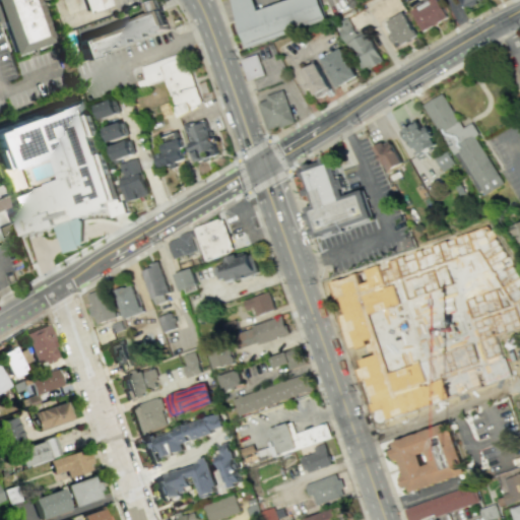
[(0,0),(0,26),(11,57),(55,41),(39,0),(0,0)]
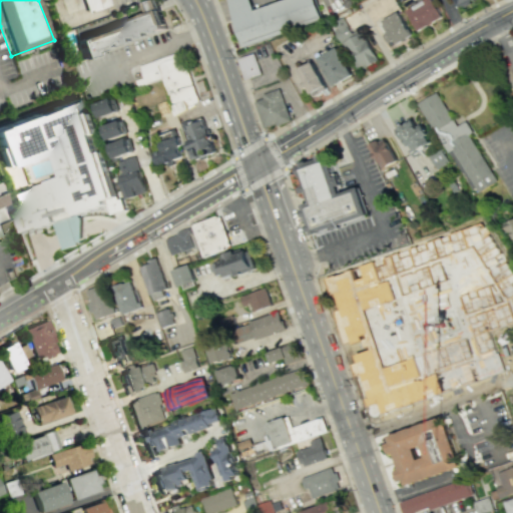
[(163,30),(153,0),(150,0),(141,4),(145,16),(73,42),(79,60),(163,30)]
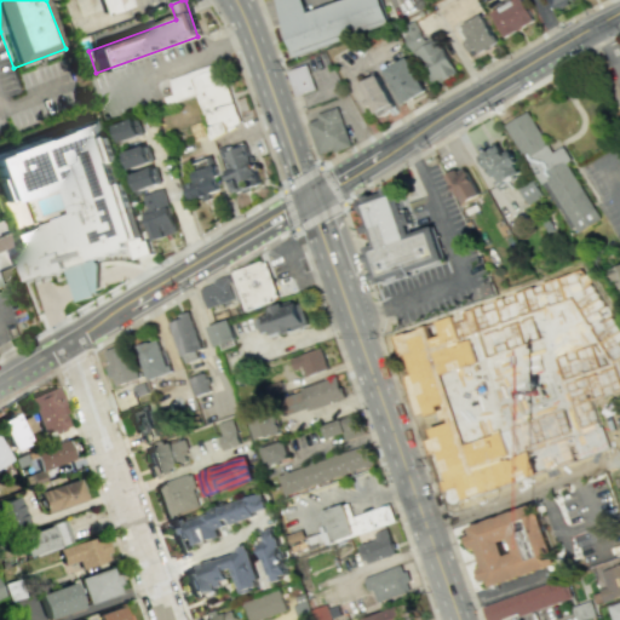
[(99,0),(104,15),(131,6),(128,0),(99,0)]
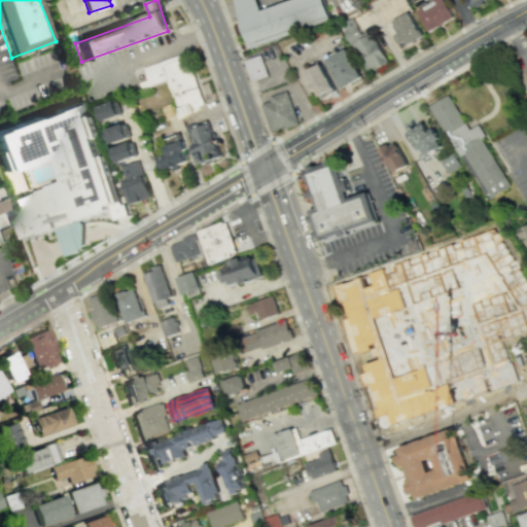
[(329,21),(322,0),(291,0),(259,11),(255,0),(233,0),(250,48),(329,21)]
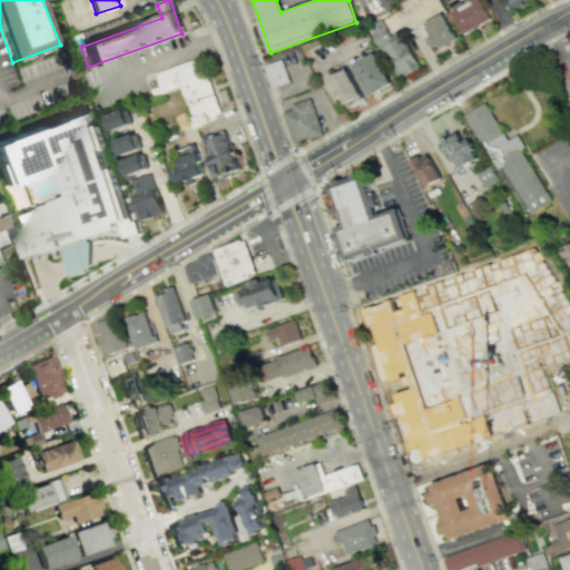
[(470,0),(450,12),(463,36),(490,20),(477,0),(470,0)]
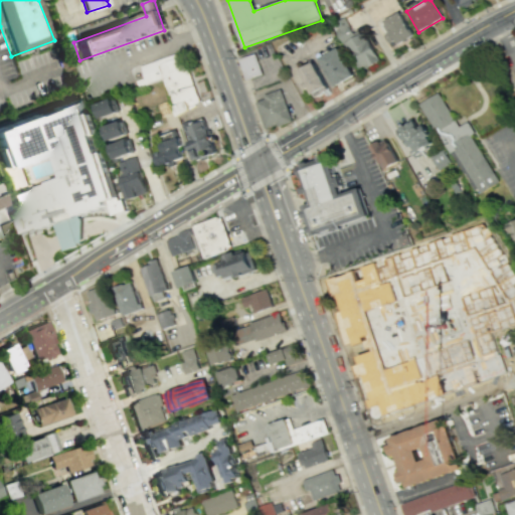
[(455,0),(460,8),(475,0),(455,0)]
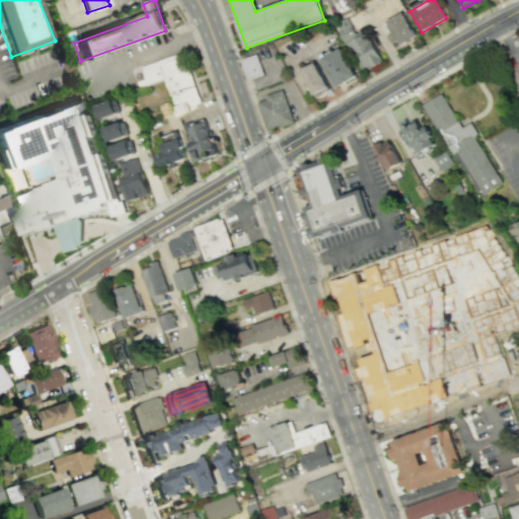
[(385,20),(392,31),(387,34),(394,47),(404,40),(405,42),(410,40),(409,39),(416,34),(412,27),(411,28),(400,11),(385,20)]
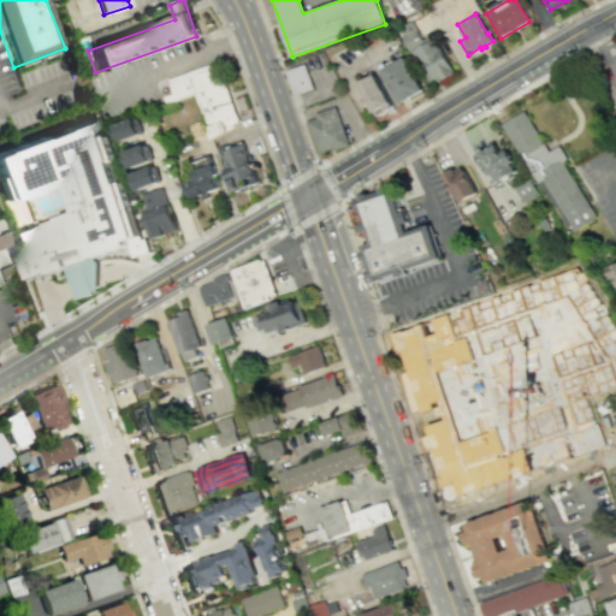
[(410,52),(430,87),(454,75),(433,37),(430,40),(427,35),(421,39),(410,19),(396,28),(409,53),(410,52)]
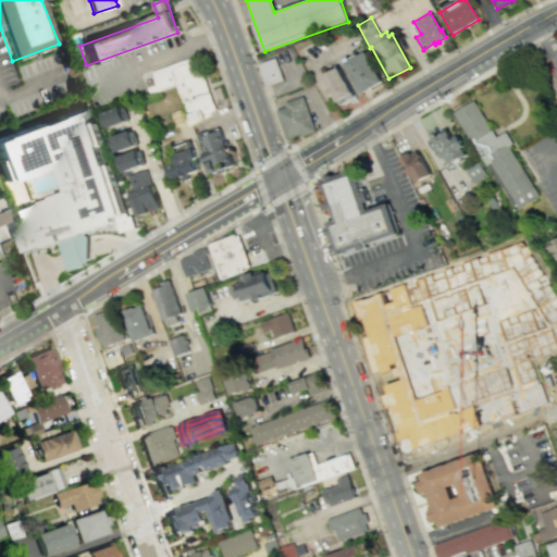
[(366,51),(345,62),(362,93),(382,82),(366,51)]
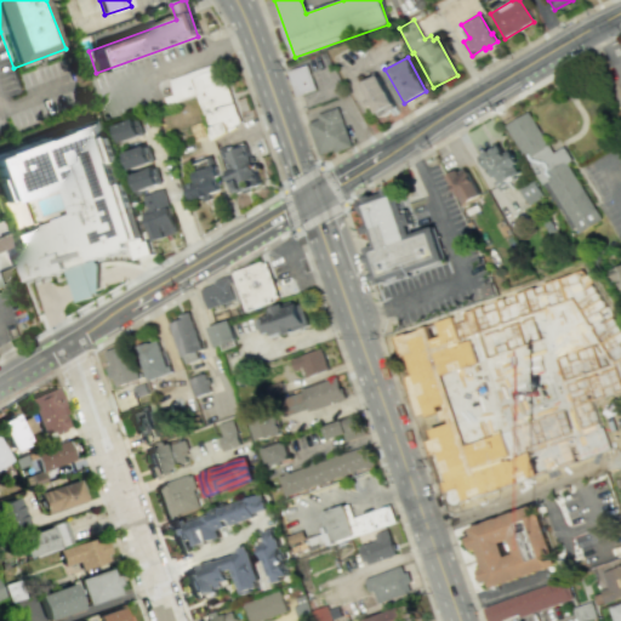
[(220,61),(170,79),(175,92),(165,96),(167,104),(198,93),(206,119),(191,125),(195,141),(212,135),(214,140),(243,123),(220,61)]
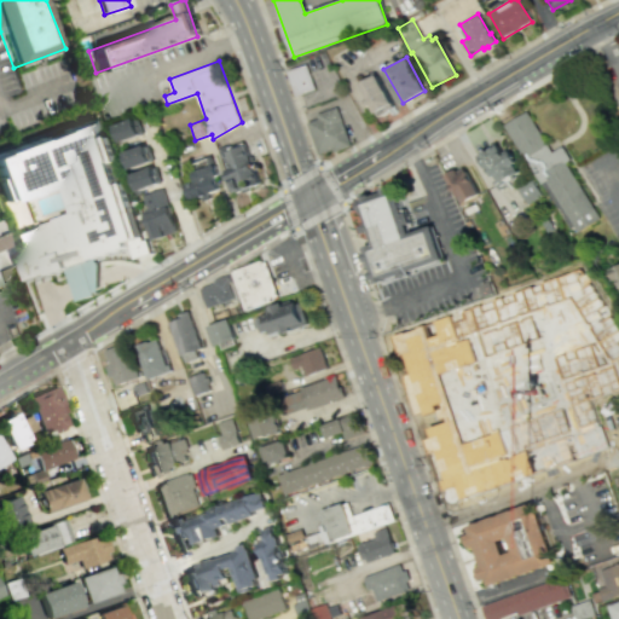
[(295,96),(313,88),(305,64),(285,70),(295,96)]
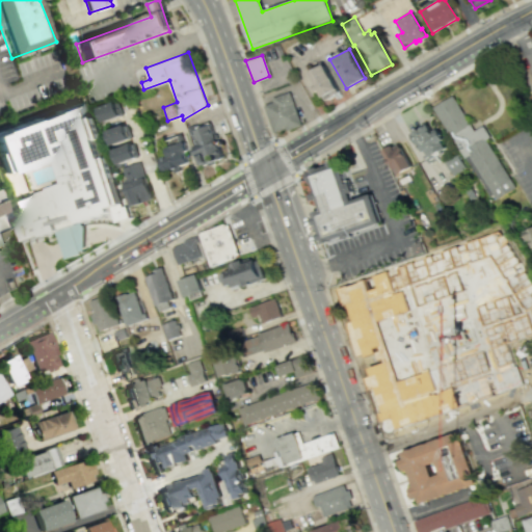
[(324,101),(318,90),(317,90),(314,84),(315,83),(308,70),(322,61),(340,92),(324,101)]
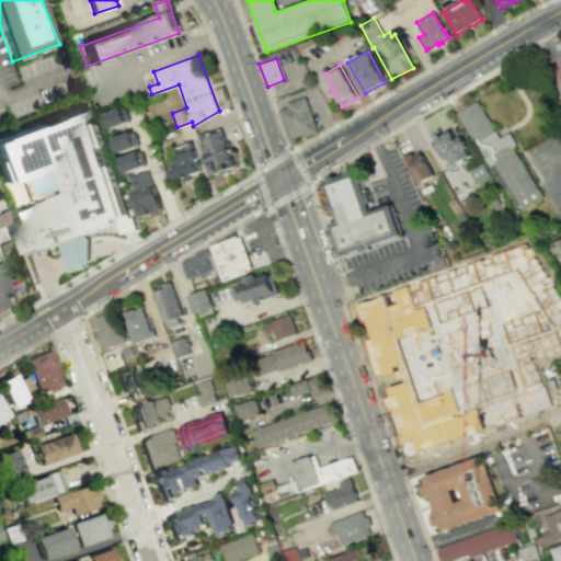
[(305,96),(285,103),(287,106),(276,111),(287,139),(300,135),(301,137),(317,132),(317,130),(305,96)]
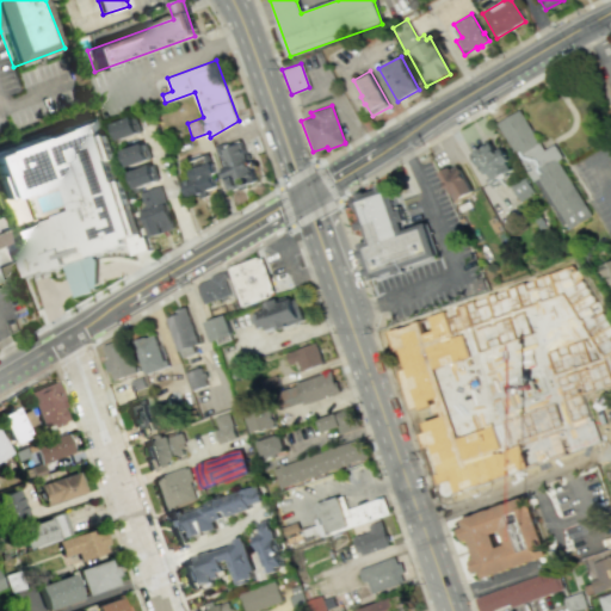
[(560,226),(565,223),(569,229),(591,215),(556,160),(561,158),(553,143),(543,149),(517,109),(495,122),(560,226)]
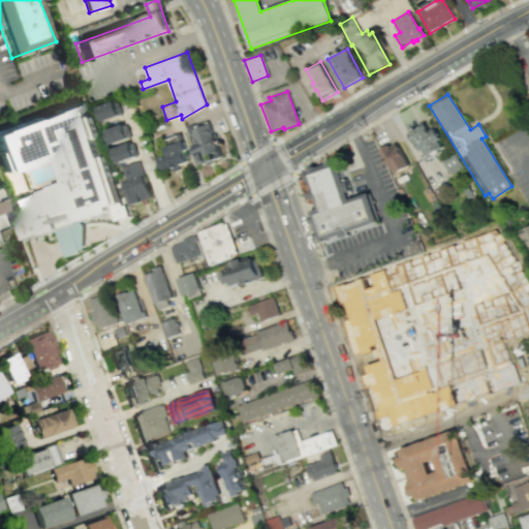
[(0,176),(0,127),(79,98),(86,117),(89,116),(121,206),(124,205),(128,216),(114,221),(111,212),(83,221),(86,224),(87,225),(86,235),(86,248),(82,250),(83,252),(68,257),(63,243),(59,230),(47,236),(44,231),(35,235),(22,240),(0,176)]
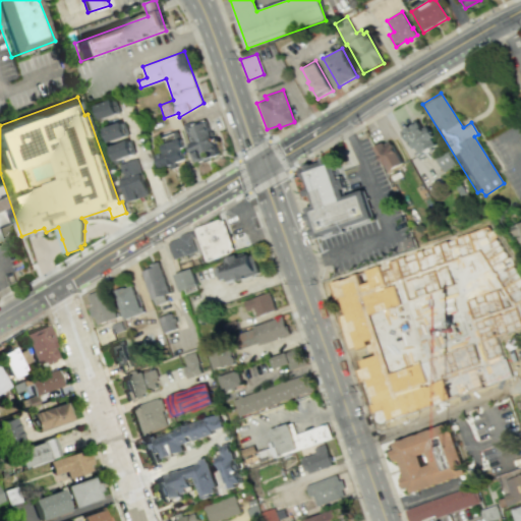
[(120,113),(115,99),(98,105),(103,119),(120,113)]
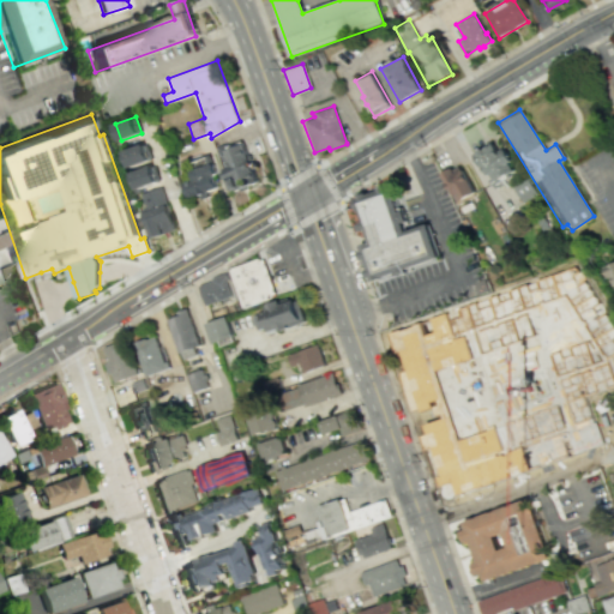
[(233,192),(241,188),(242,191),(250,188),(248,186),(258,182),(242,139),(229,144),(228,142),(216,146),(233,192)]
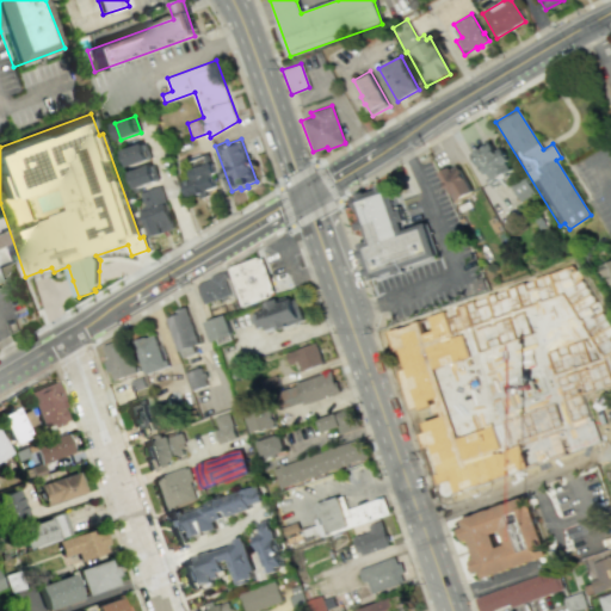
[(470,152),(491,140),(495,147),(499,144),(507,159),(505,161),(510,170),(505,172),(506,174),(500,178),(501,181),(489,189),(482,179),(486,177),(477,162),(475,164),(470,156),(473,155),(470,152)]
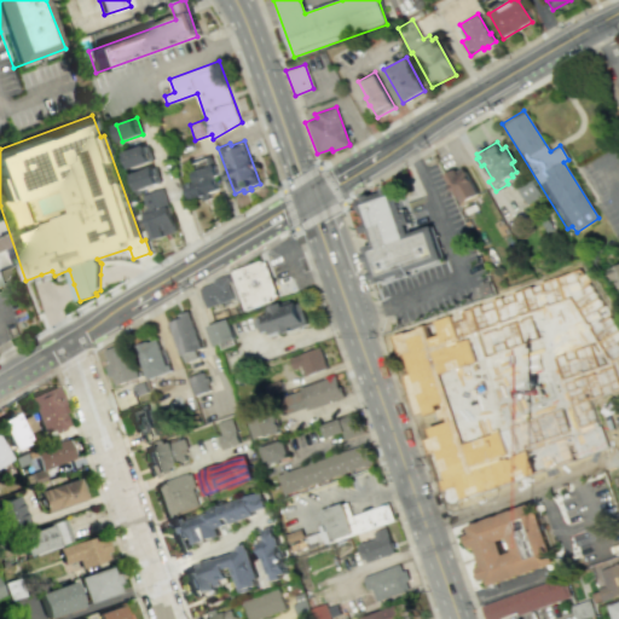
[(145,145),(151,162),(132,169),(126,152),(145,145)]
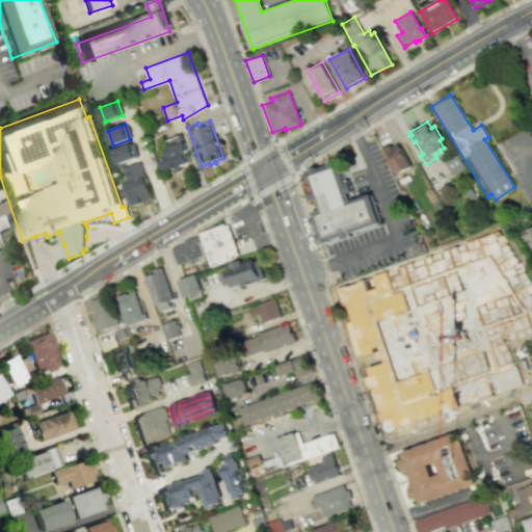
[(185,140),(165,148),(168,155),(160,158),(164,170),(173,167),(175,171),(181,169),(180,166),(189,162),(185,153),(188,151),(185,140)]
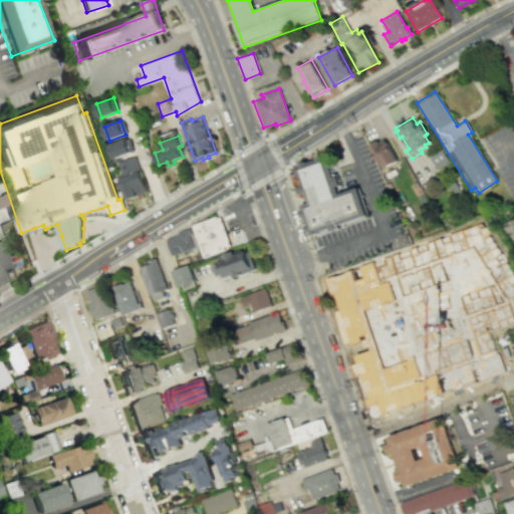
[(133,152),(127,139),(110,145),(115,158),(133,152)]
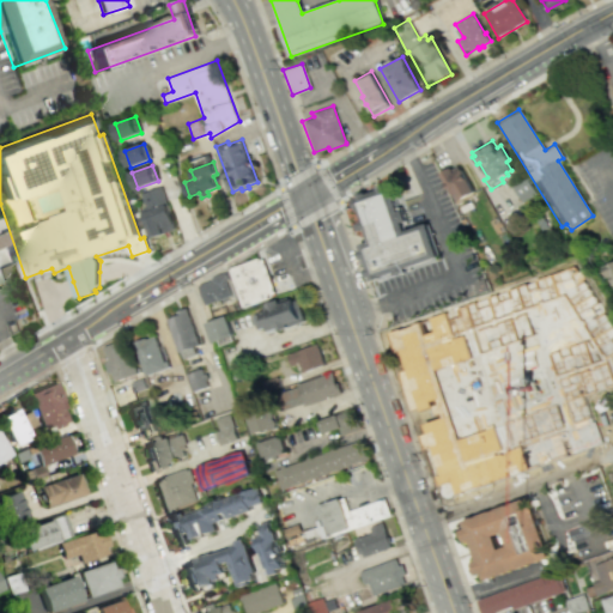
[(457,165),(451,168),(450,167),(439,173),(456,201),(472,192),(457,165)]
